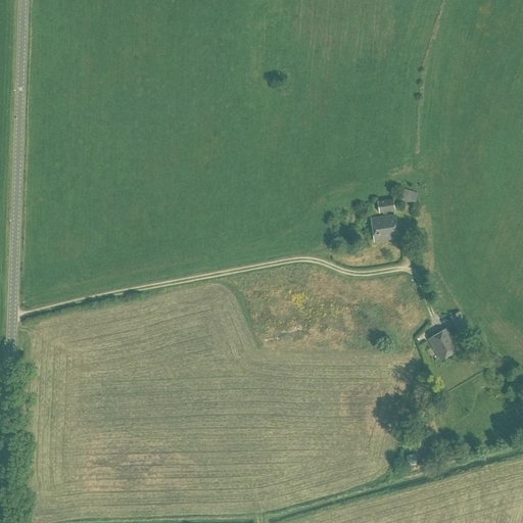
[(418,194),(405,190),(402,197),(416,201),(418,194)]
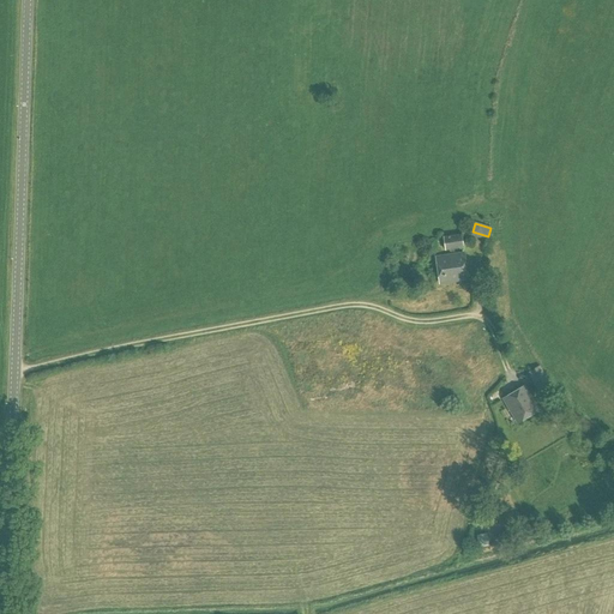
[(462,233),(444,235),(446,251),(464,248),(462,233)]
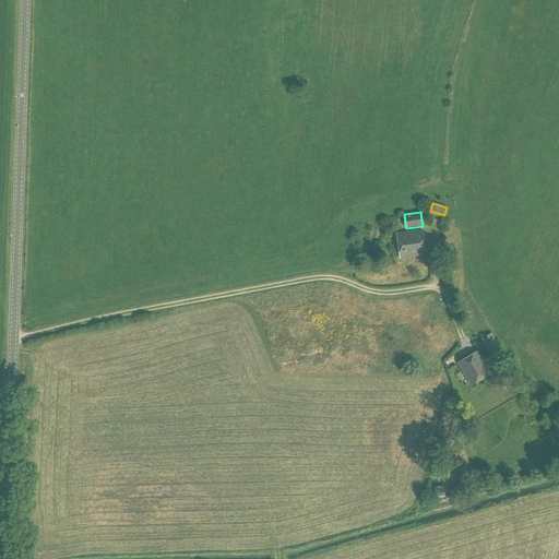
[(397,235),(401,259),(426,254),(423,230),(397,235)]
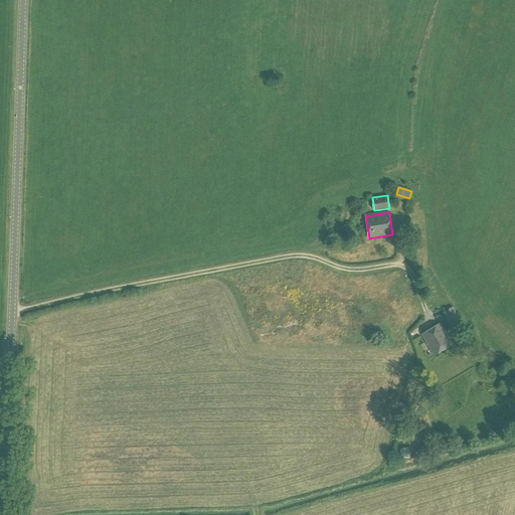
[(444,313),(452,328),(462,322),(453,307),(444,313)]
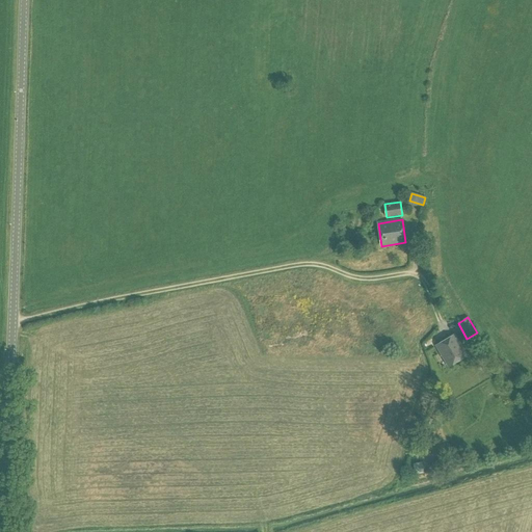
[(436,346),(441,353),(436,355),(443,367),(447,365),(449,367),(468,355),(455,335),(436,346)]
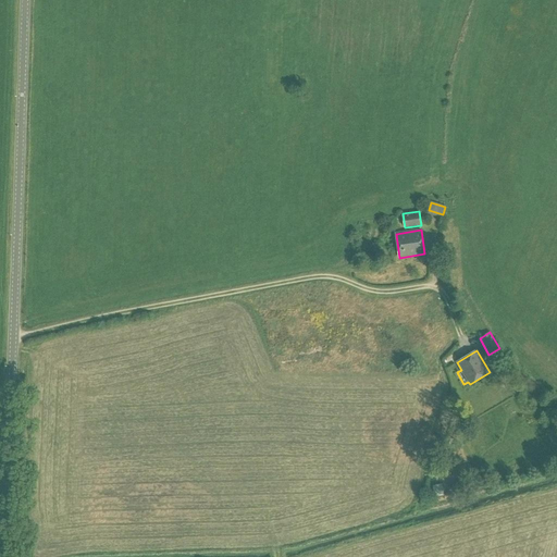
[(454,484),(455,491),(466,487),(465,481),(454,484)]
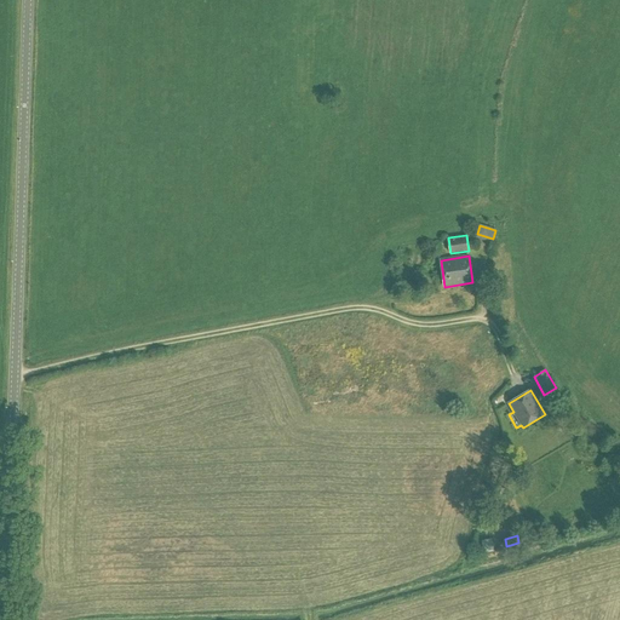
[(483,541),(484,551),(493,550),(492,539),(483,541)]
